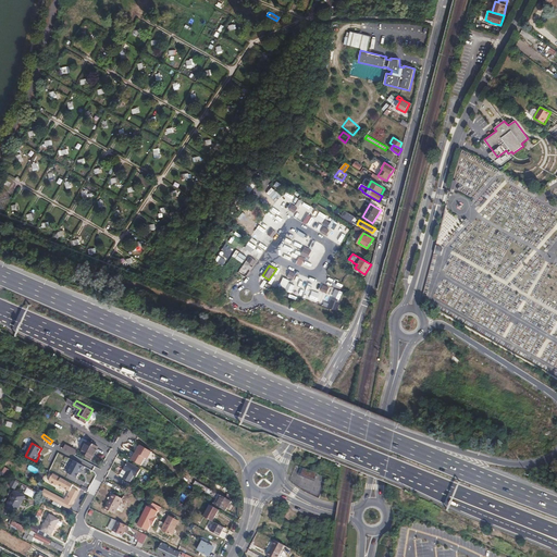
[(83,453),(81,455),(91,460),(97,450),(83,443),(79,450),(83,453)]
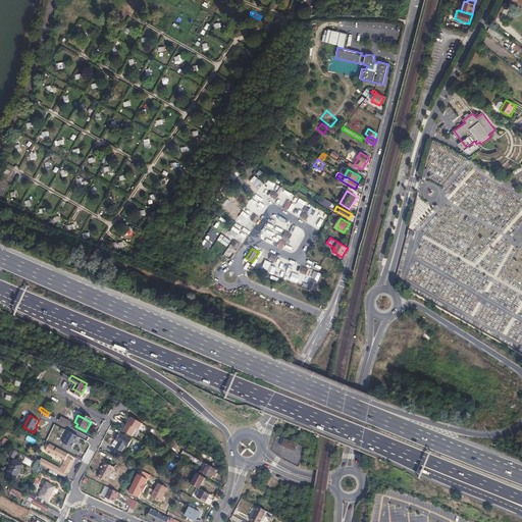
[(141,423),(131,417),(122,431),(132,436),(136,428),(138,430),(141,423)]
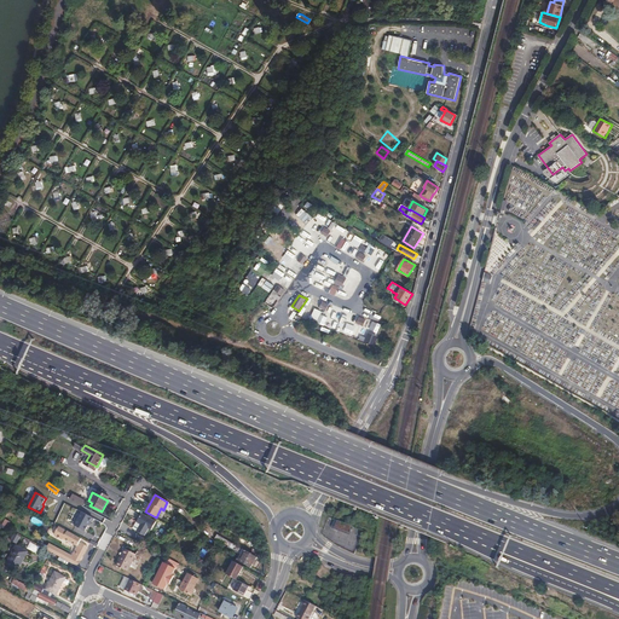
[(85,503),(73,496),(69,501),(82,508),(85,503)]
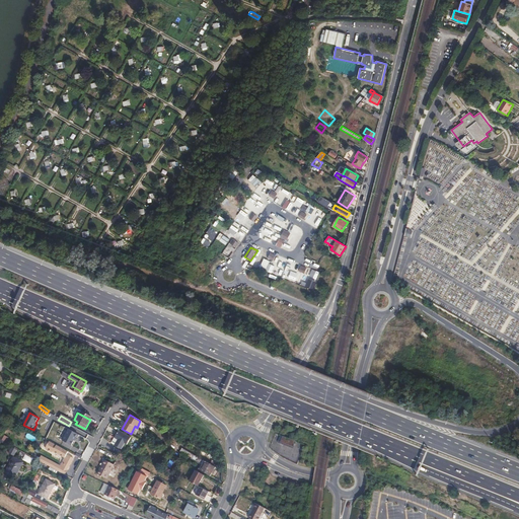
[(63,441),(71,445),(78,434),(69,429),(63,441)]
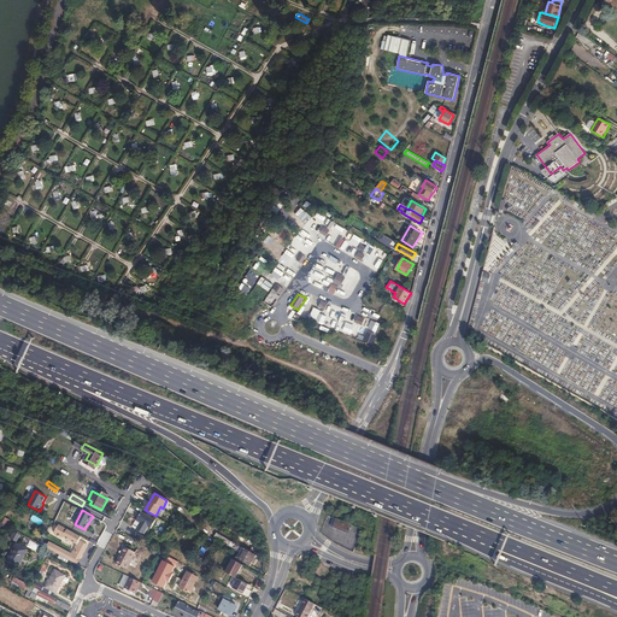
[(151,528),(156,521),(141,512),(136,521),(140,523),(136,529),(144,534),(148,527),(151,528)]
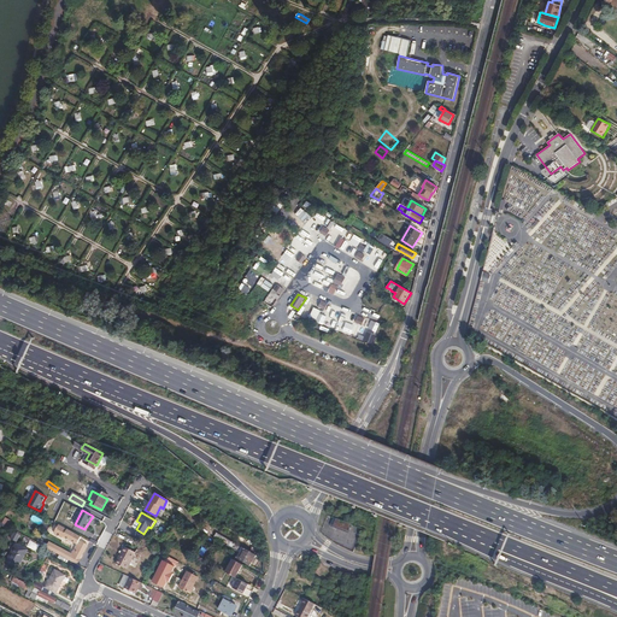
[(348,533),(352,526),(334,518),(331,527),(348,533)]
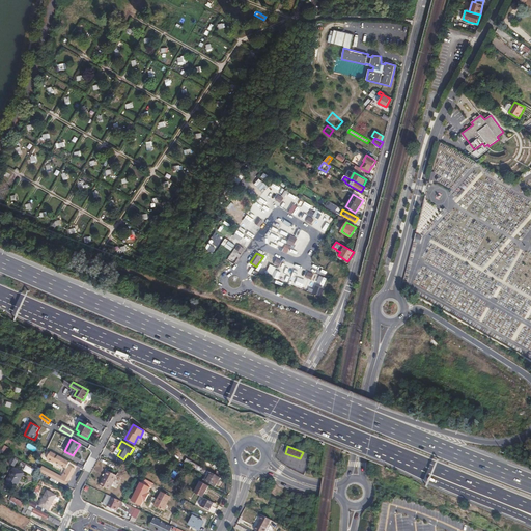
[(71,462),(51,451),(47,459),(54,463),(55,462),(67,468),(68,465),(71,462)]
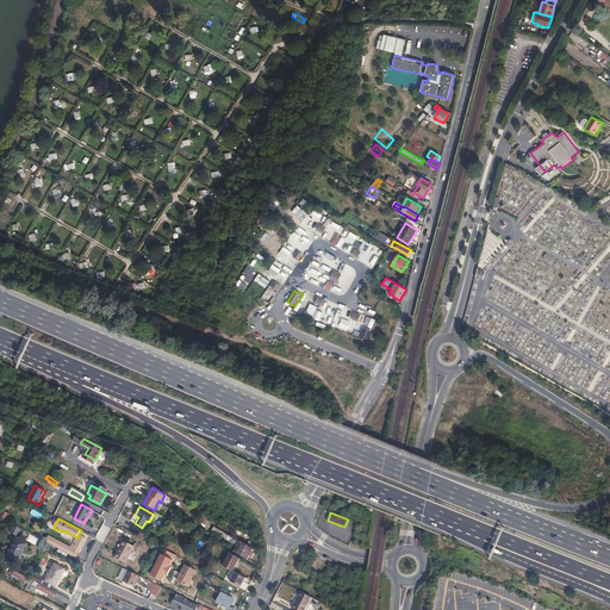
[(247,546),(215,527),(212,530),(228,539),(226,540),(238,547),(236,552),(242,555),(247,546)]
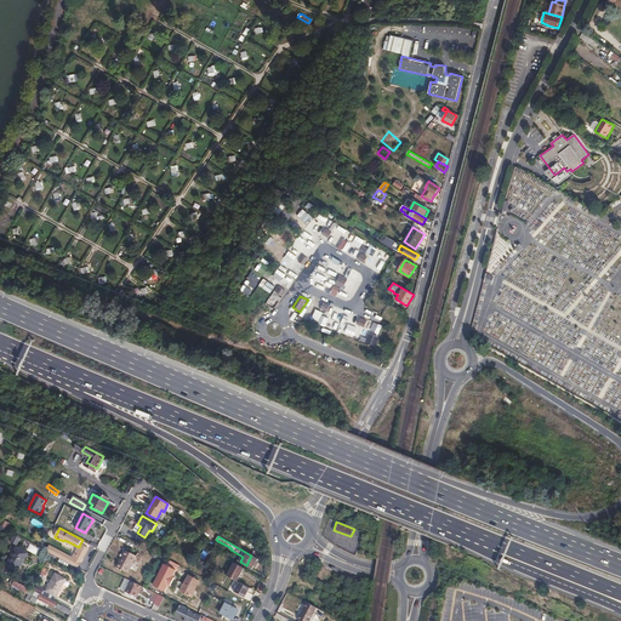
[(36,556),(40,550),(30,545),(27,551),(36,556)]
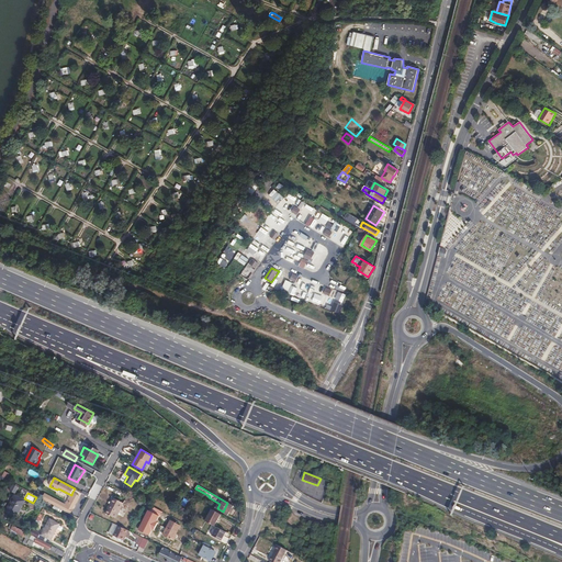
[(45,493),(42,498),(63,510),(66,505),(45,493)]
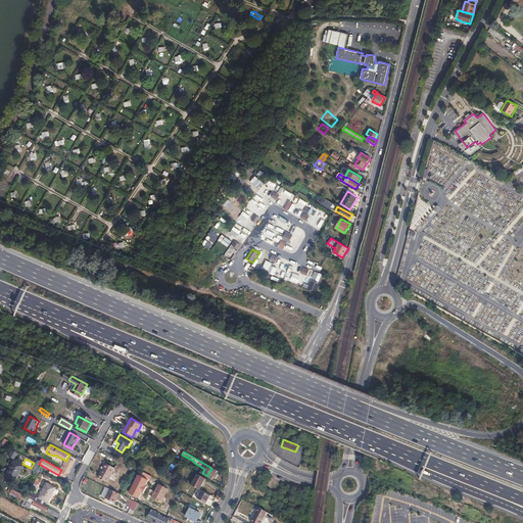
[(67,464),(65,462),(61,470),(67,473),(74,462),(69,460),(67,464)]
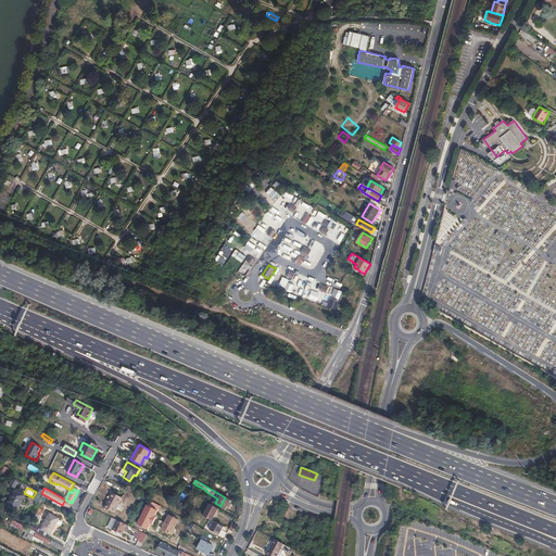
[(7,506),(16,512),(24,496),(13,491),(7,506)]
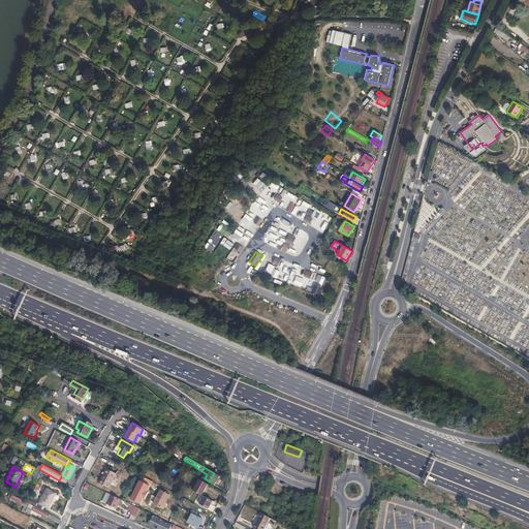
[(106,468),(99,483),(109,488),(117,473),(106,468)]
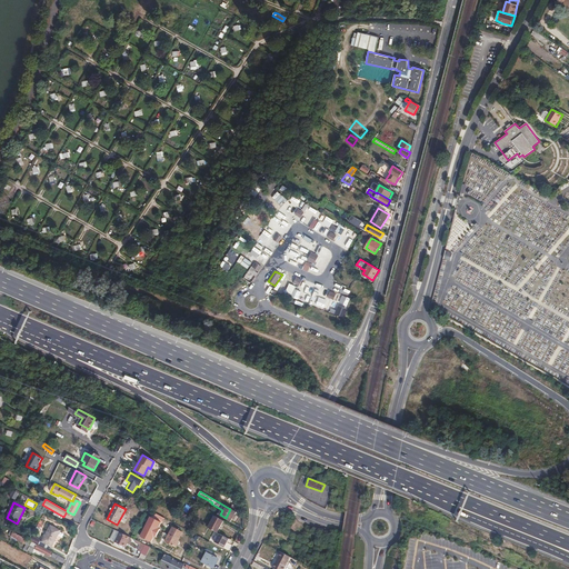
[(233,515),(236,511),(230,509),(226,518),(230,521),(232,518),(233,518),(236,516),(233,515)]
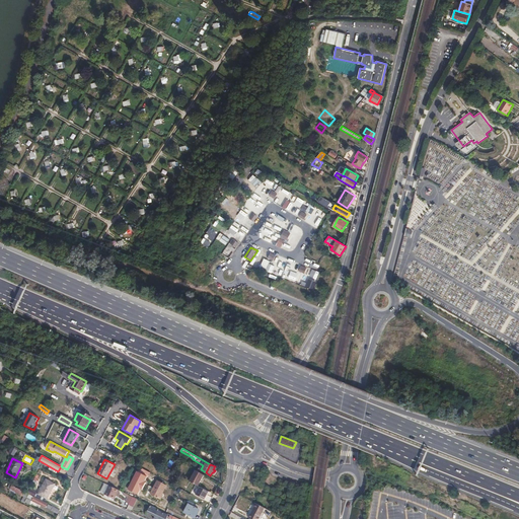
[(196,470),(190,482),(198,486),(204,474),(196,470)]
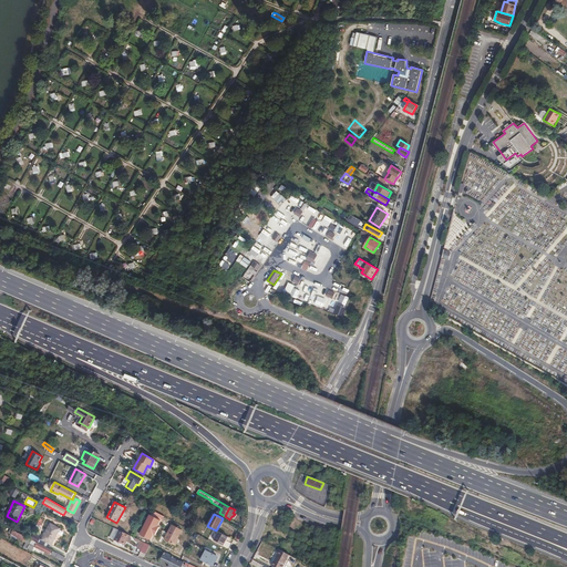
[(51,524),(42,540),(52,545),(61,529),(51,524)]
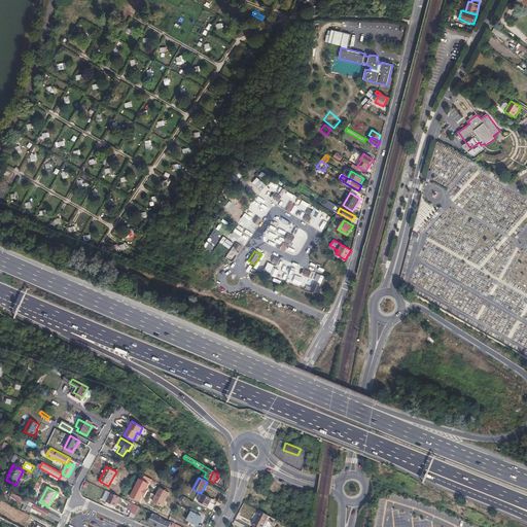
[(160,489),(153,502),(163,506),(165,502),(164,502),(168,493),(160,489)]
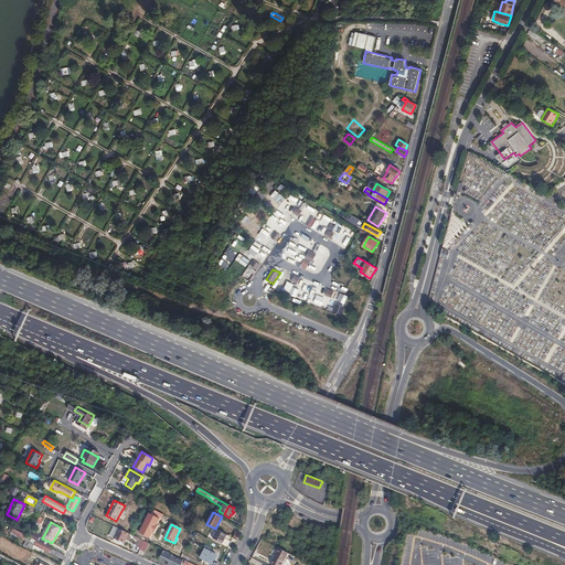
[(129,533),(118,528),(114,537),(125,543),(127,537),(128,534),(129,533)]
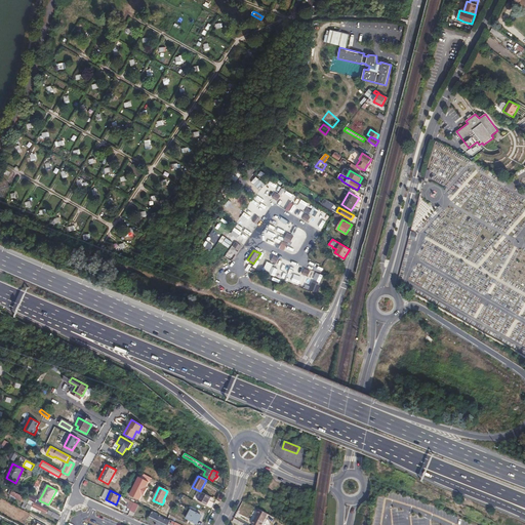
[(23,507),(25,509),(29,500),(11,491),(9,494),(25,502),(23,507)]
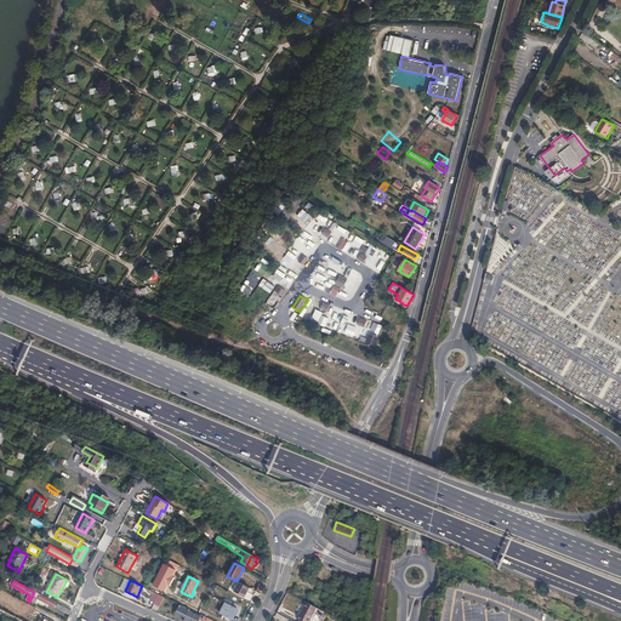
[(234,592),(248,599),(250,593),(246,592),(249,588),(239,582),(238,586),(234,585),(233,587),(235,588),(234,592)]
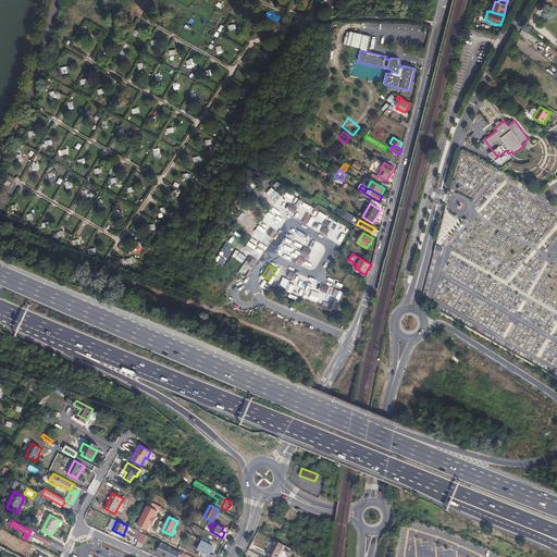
[(33,532),(28,540),(34,543),(36,539),(41,541),(41,542),(45,543),(47,540),(33,532)]
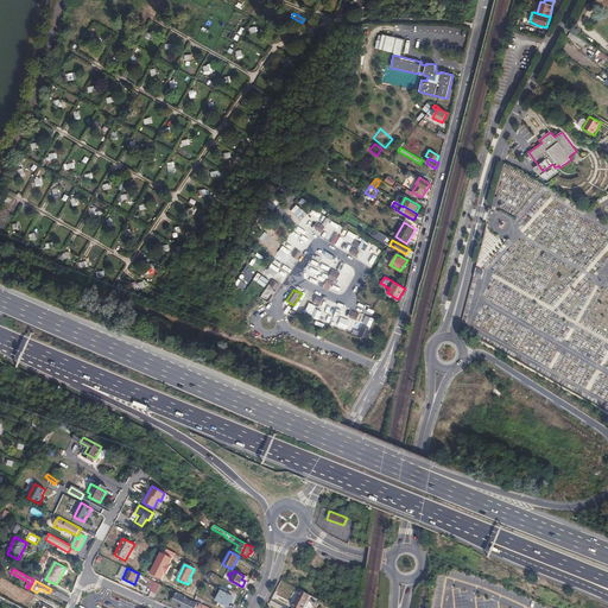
[(221,590),(215,600),(227,607),(232,597),(221,590)]
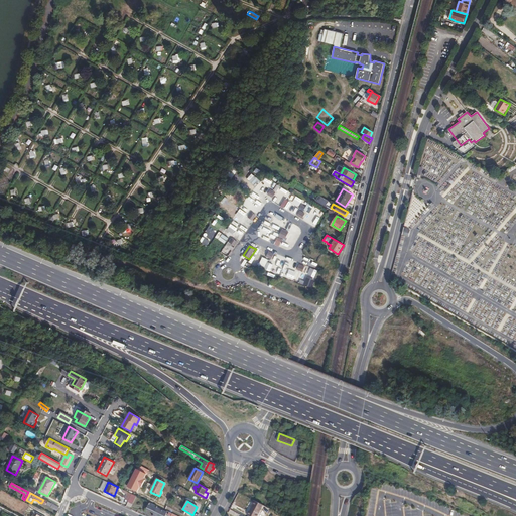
[(258,515),(263,506),(253,501),(252,505),(253,505),(247,515),(258,515)]
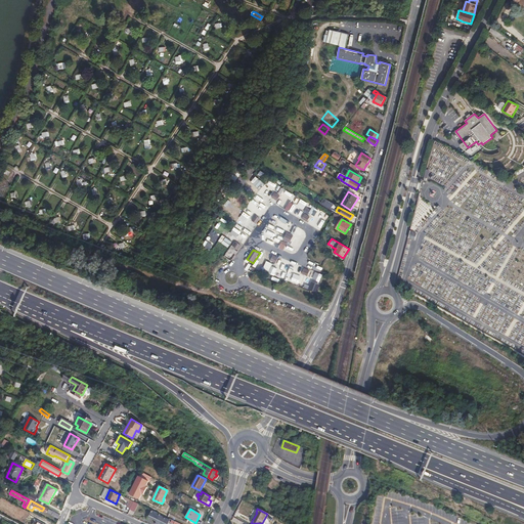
[(157,521),(156,523),(167,523),(169,520),(151,512),(149,517),(157,521)]
